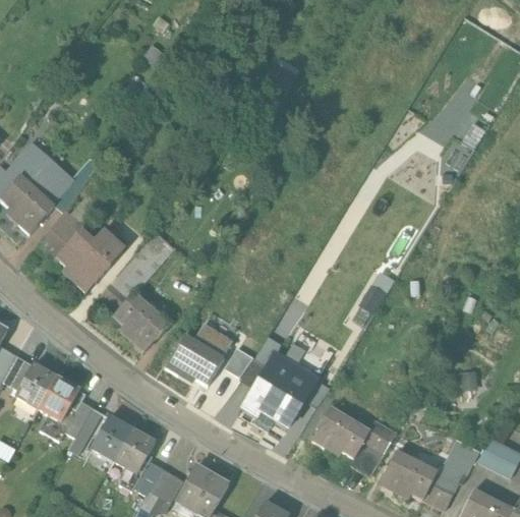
[(47,174),(25,155),(6,176),(0,182),(0,199),(1,200),(0,200),(19,219),(18,224),(31,234),(55,208),(50,204),(69,182),(53,168),(47,174)]
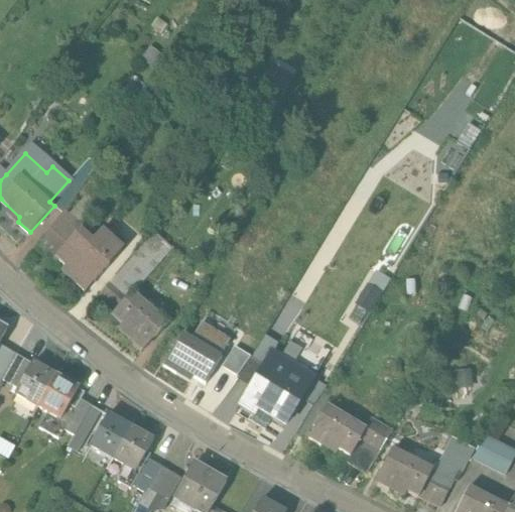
[(53,225),(39,240),(57,255),(71,241),(65,234),(74,221),(63,212),(53,225)]
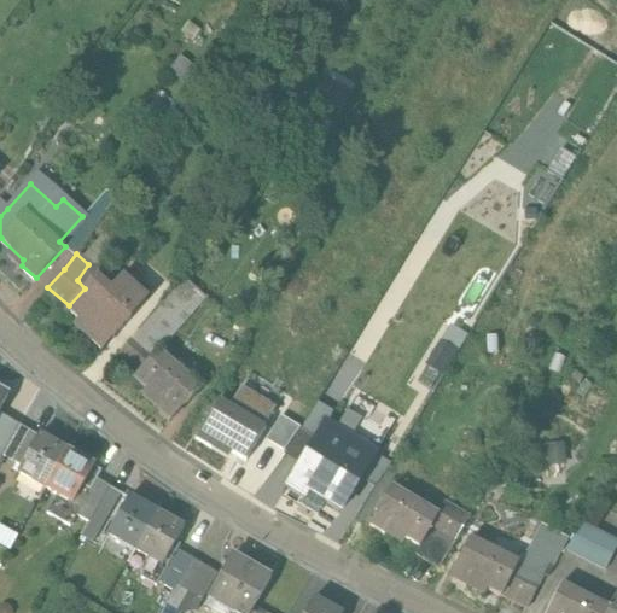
[(121,274),(106,291),(92,281),(85,289),(69,305),(68,307),(92,328),(91,336),(103,346),(147,297),(121,274)]
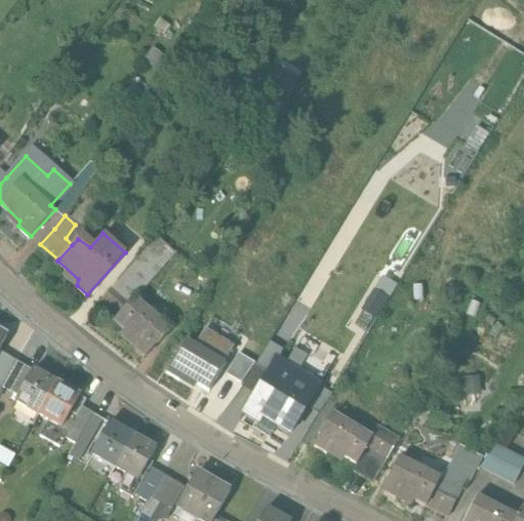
[(158,235),(112,287),(130,304),(136,297),(176,251),(158,235)]
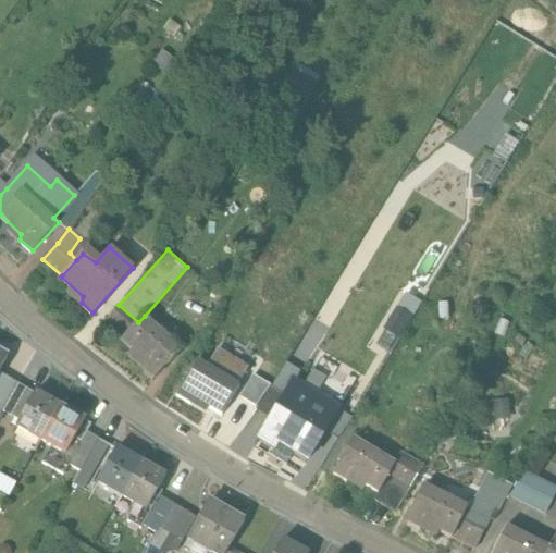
[(138,322),(119,305),(102,323),(122,339),(138,322)]
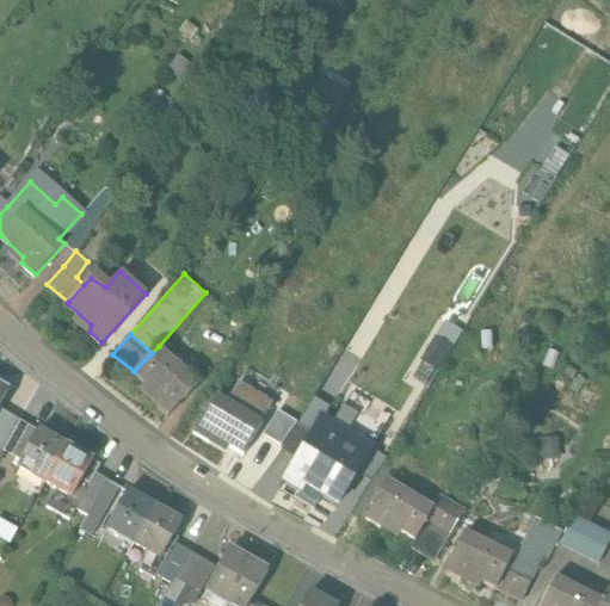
[(197,379),(159,346),(152,353),(134,371),(134,372),(159,394),(156,401),(170,412),(197,379)]
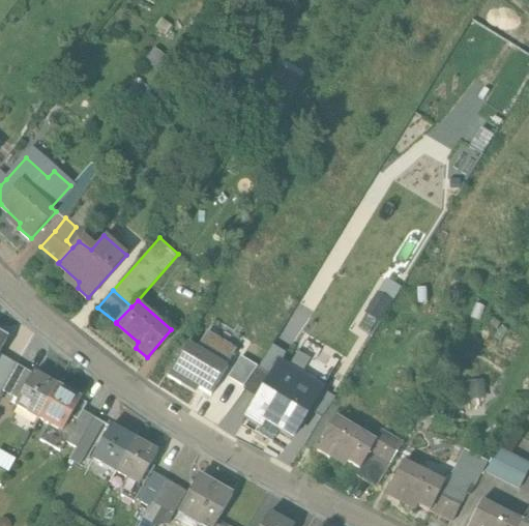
[(198,349),(227,366),(237,349),(207,332),(198,349)]
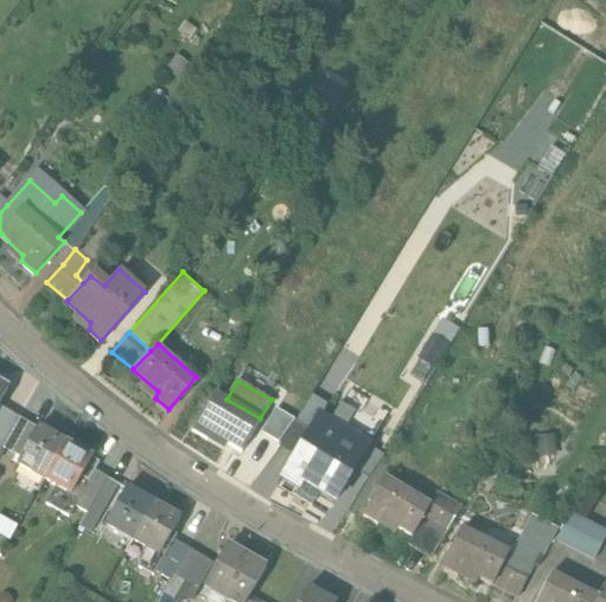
[(227,399),(215,392),(193,429),(209,437),(214,433),(243,449),(255,428),(260,418),(227,399)]
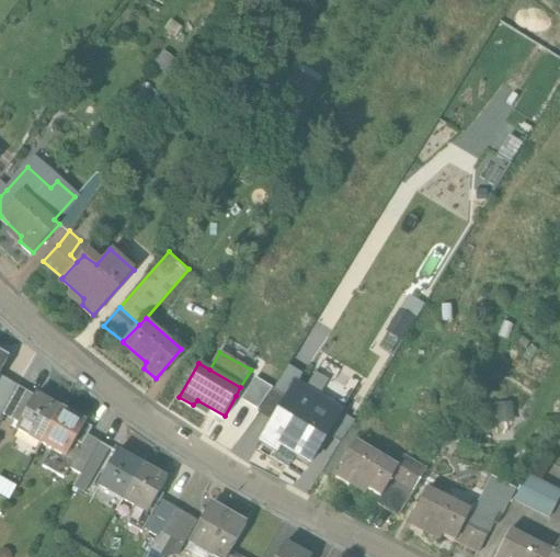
[(16,384),(0,373),(0,412),(2,408),(16,384)]
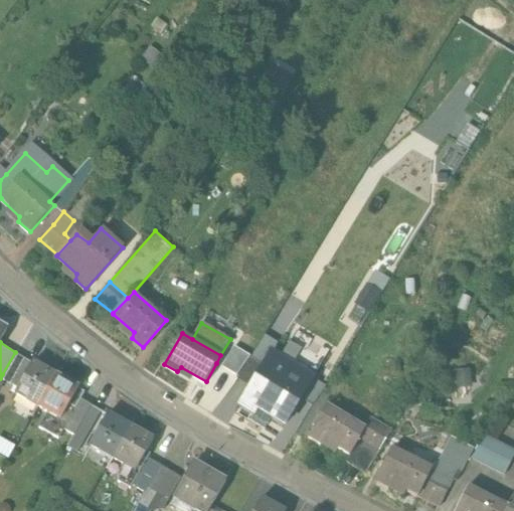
[(313,376),(272,351),(239,403),(253,412),(257,407),(284,423),(301,397),(313,376)]
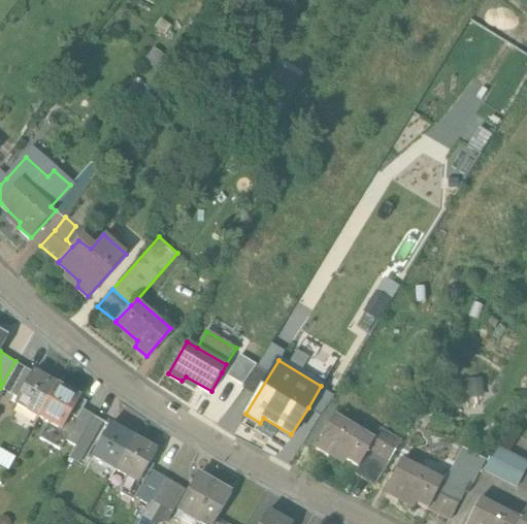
[(32,370),(15,361),(2,384),(17,392),(19,388),(22,390),(32,370)]
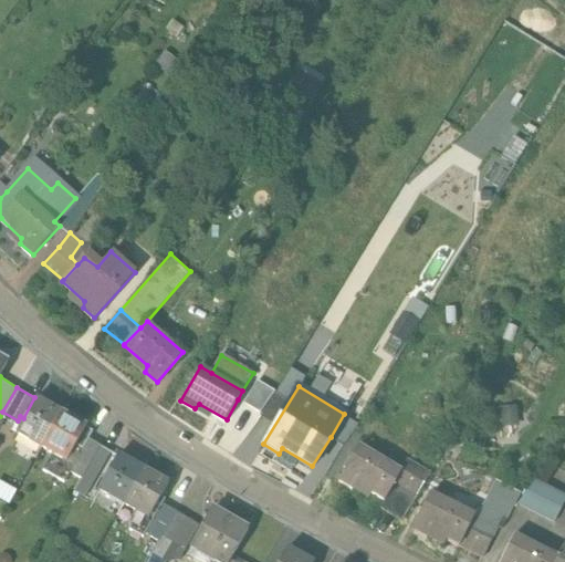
[(61,410),(35,395),(34,397),(23,418),(17,429),(30,437),(32,434),(44,440),(61,410)]
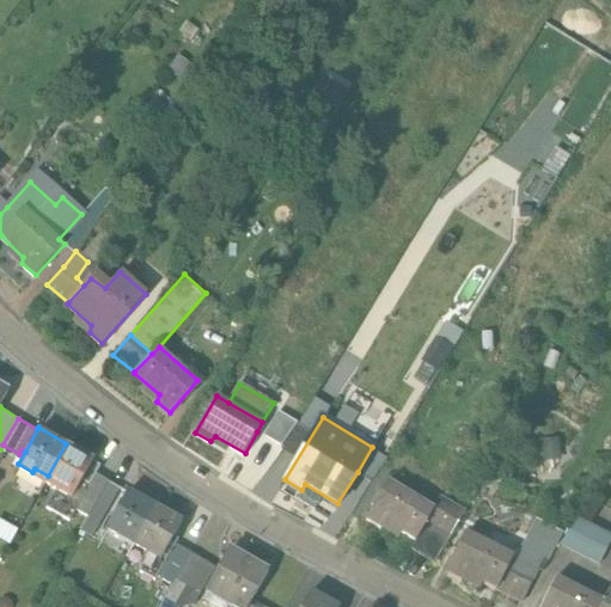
[(281,446),(257,431),(245,453),(268,467),(281,446)]
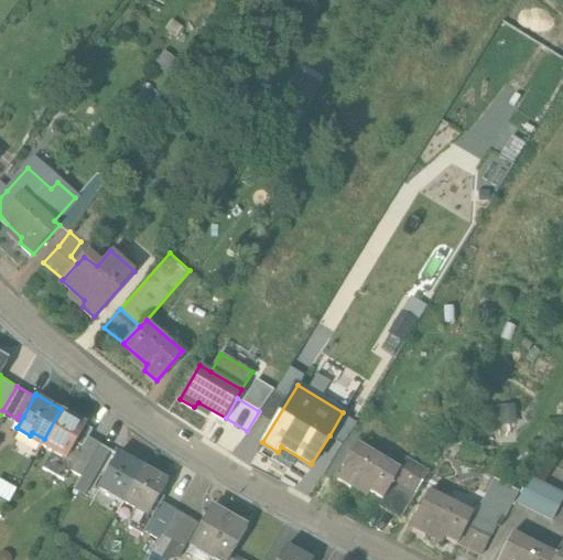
[(93,427),(61,409),(44,439),(42,441),(54,448),(56,444),(69,452),(76,440),(83,444),(89,434),(93,427)]
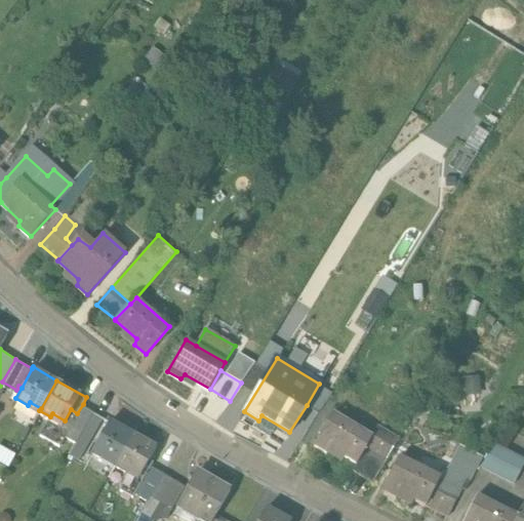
[(319,384),(307,405),(320,413),(332,392),(319,384)]
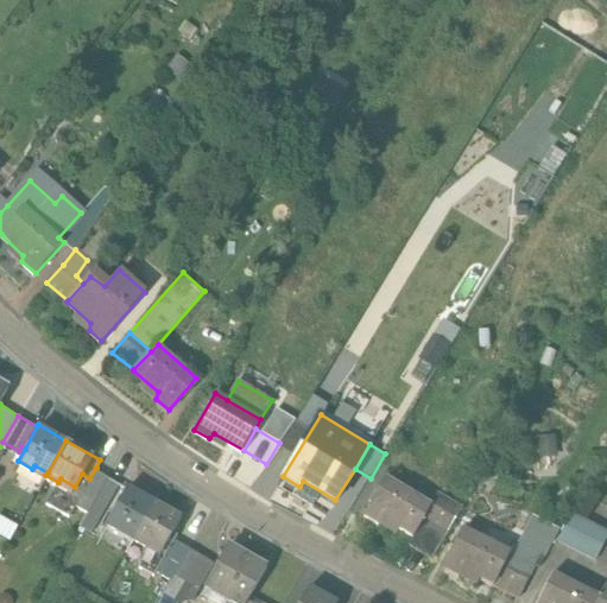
[(89,478),(76,502),(88,509),(108,474),(96,468),(89,478)]
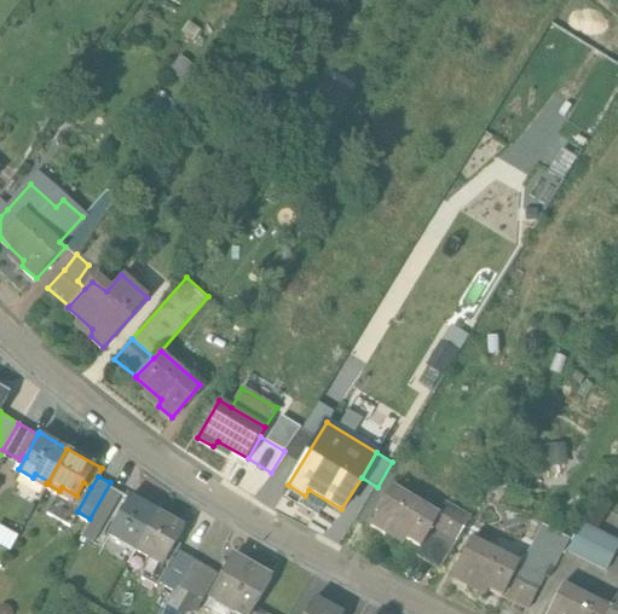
[(110,482),(90,519),(102,525),(121,488),(110,482)]
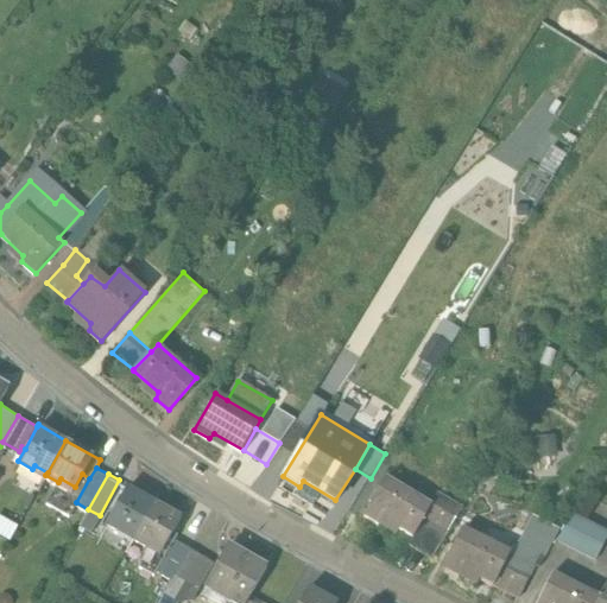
[(431,505),(387,480),(365,516),(379,525),(386,521),(412,537),(413,537),(432,506),(431,505)]
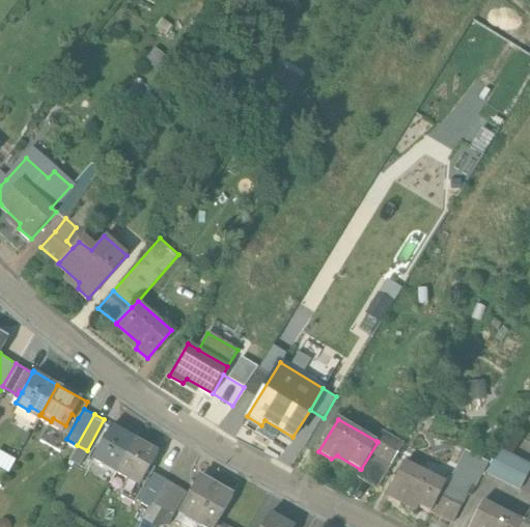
[(135,438),(111,424),(93,455),(105,462),(107,460),(118,466),(135,438)]
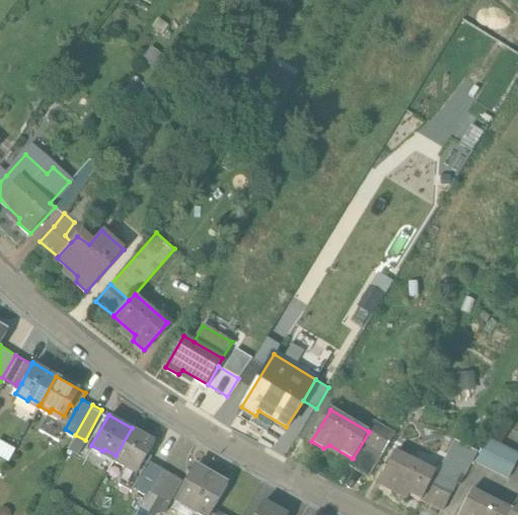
[(372,424),(368,431),(369,432),(353,458),(352,458),(349,463),(369,476),(393,435),(372,424)]
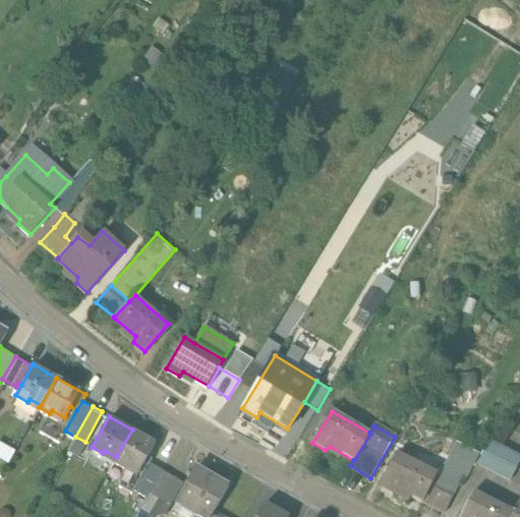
[(155,443),(132,429),(116,457),(115,460),(125,466),(127,463),(139,470),(155,443)]
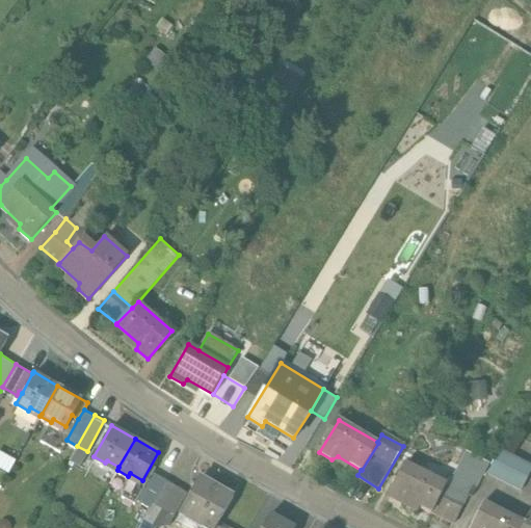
[(0,464),(9,468),(15,455),(0,448),(0,464)]
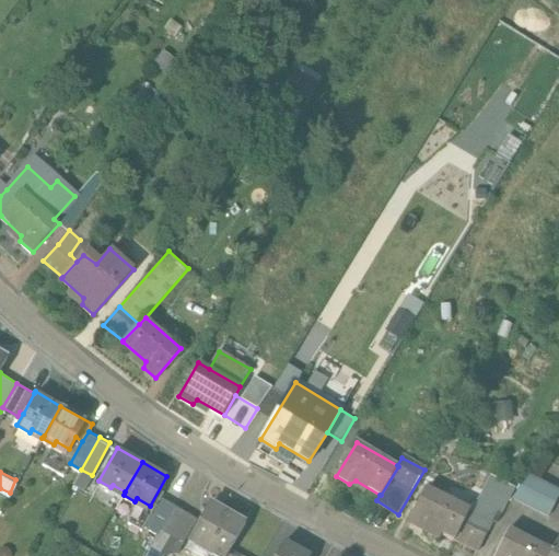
[(513,487),(489,476),(476,501),(500,513),(513,487)]
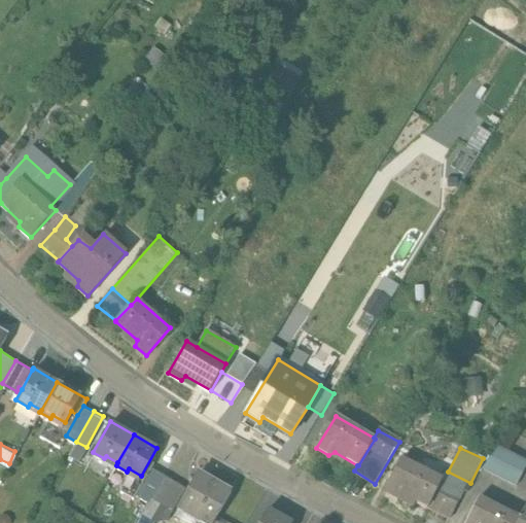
[(525,461),(498,448),(483,467),(516,484),(525,464),(525,461)]
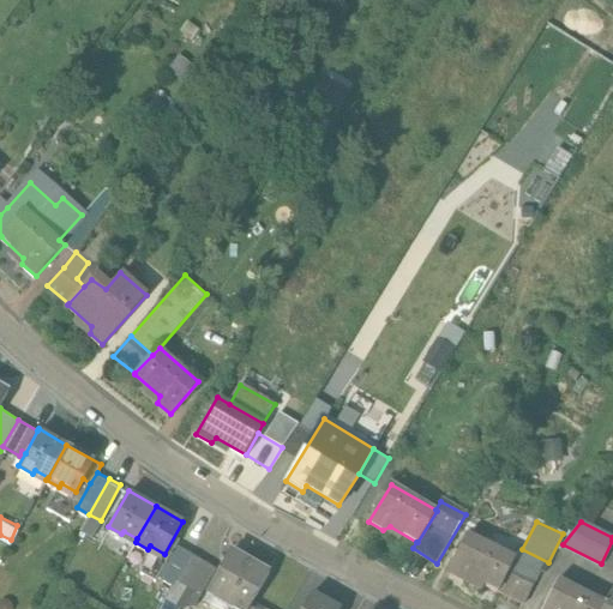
[(514,559),(467,536),(449,576),(463,583),(469,577),(498,591),(498,590),(509,568),(514,559)]
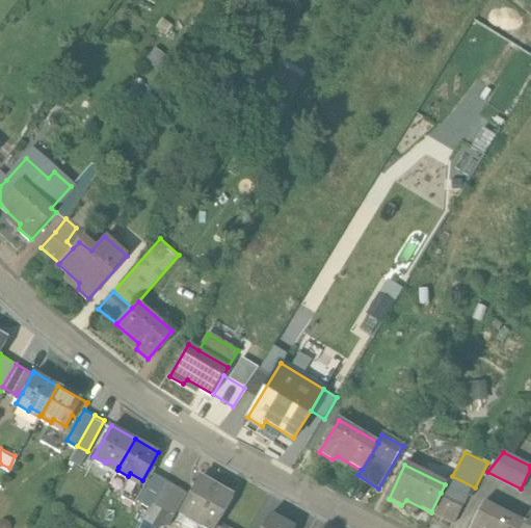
[(166,478),(154,471),(141,494),(154,500),(166,478)]
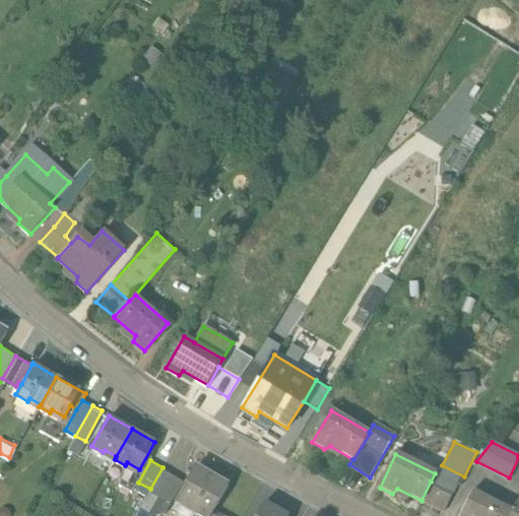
[(209,515),(228,485),(196,466),(177,499),(182,502),(184,498),(196,506),(194,510),(204,515),(209,515)]
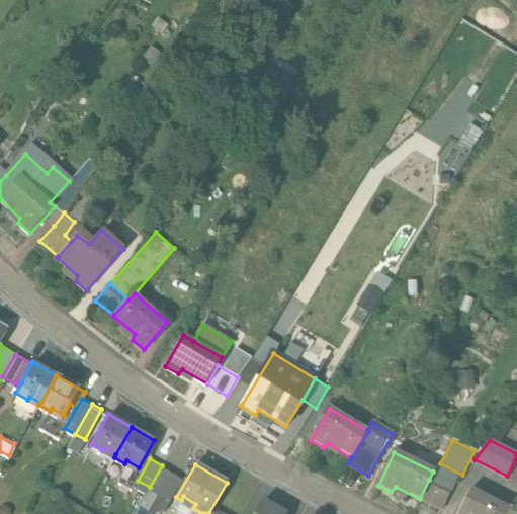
[(183,478),(162,465),(150,487),(170,499),(183,478)]
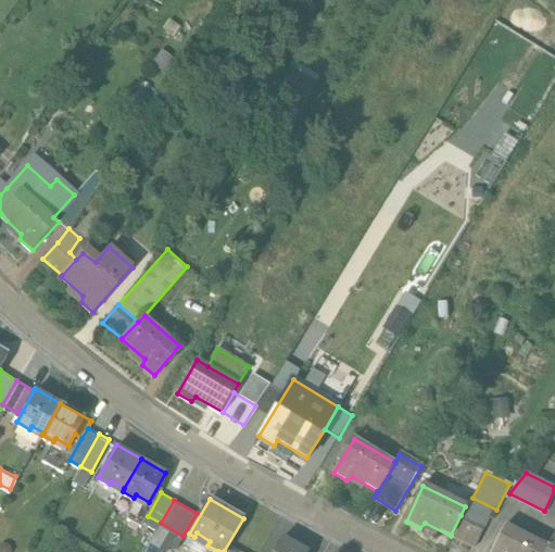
[(484,526),(461,515),(451,535),(474,547),(484,526)]
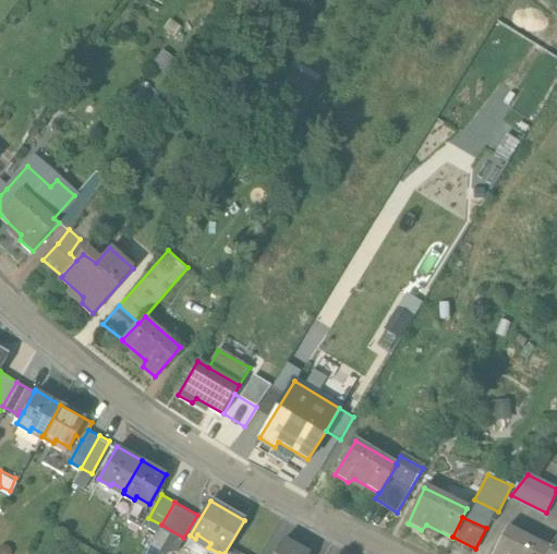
[(547,553),(549,550),(506,528),(493,553),(547,553)]
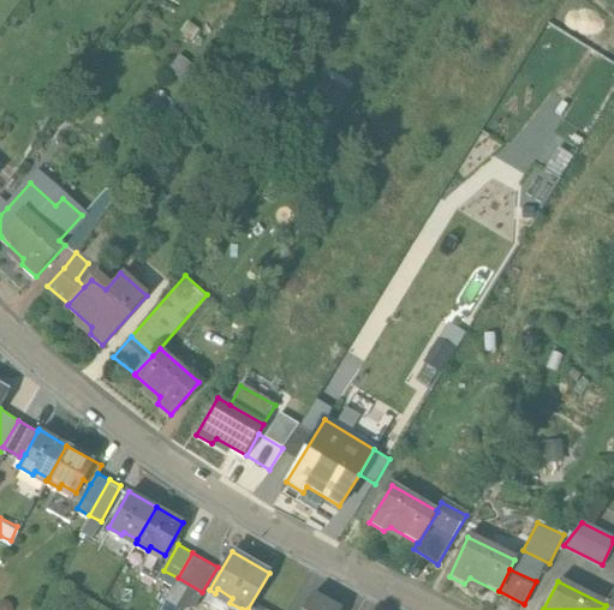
[(613,592),(606,605),(603,609),(613,609),(613,592)]
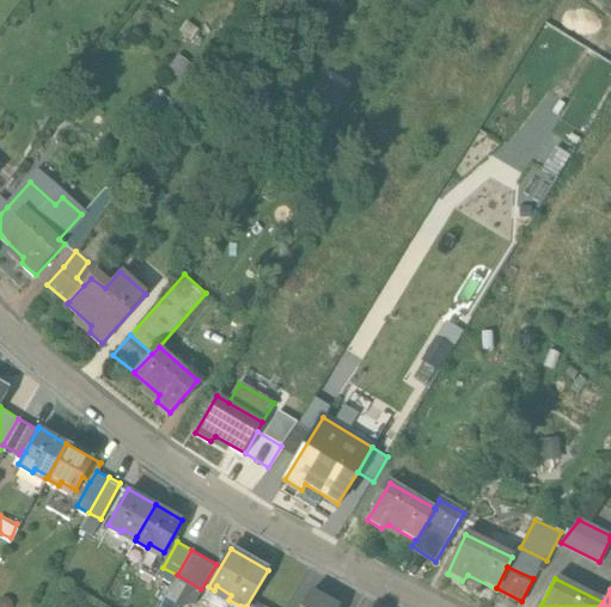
[(338,606),(311,592),(300,606),(338,606)]
